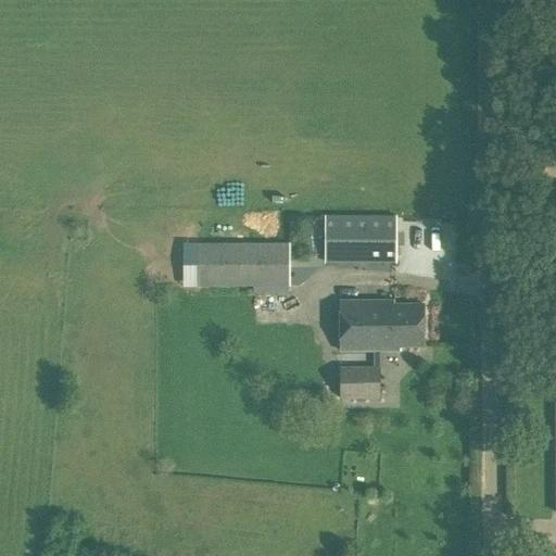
[(325,264),(396,264),(396,216),(325,216),(325,264)]
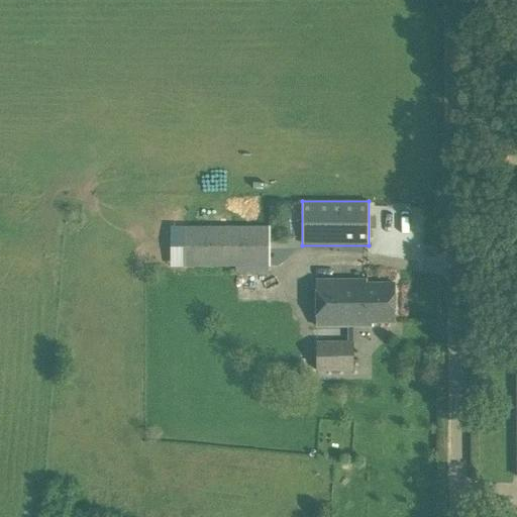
[(270,268),(270,227),(183,227),(183,268),(270,268)]
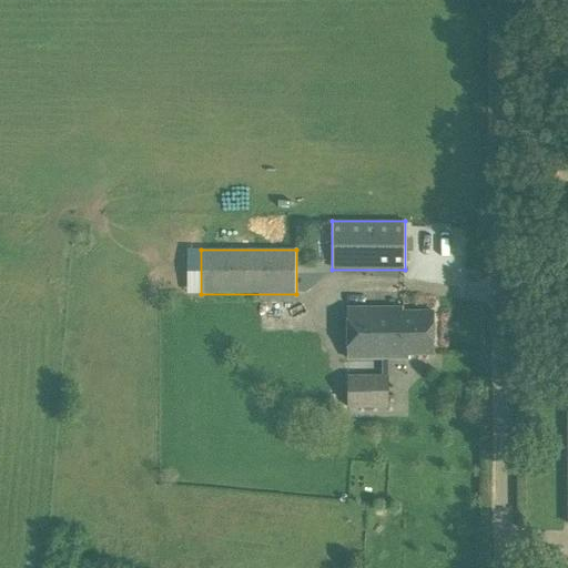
[(398,312),(398,308),(344,308),(345,359),(379,358),(379,375),(344,375),(344,408),(384,408),(384,359),(404,358),(404,356),(430,356),(429,312),(398,312)]
